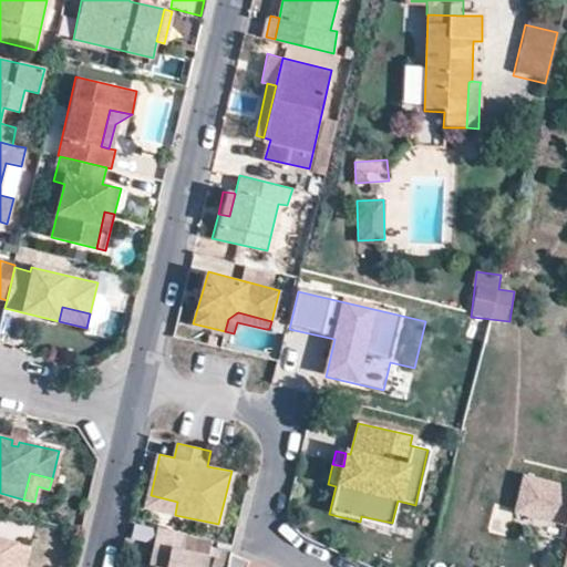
[(566,486),(528,477),(521,511),(566,522),(566,486)]
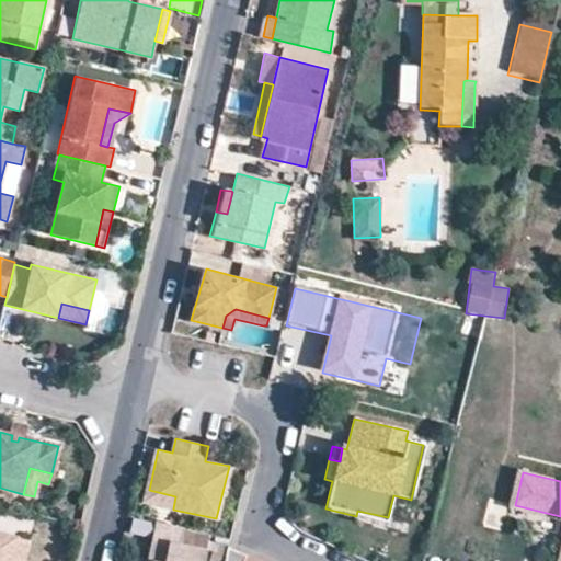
[(146,503),(173,510),(173,508),(175,496),(149,490),(146,503)]
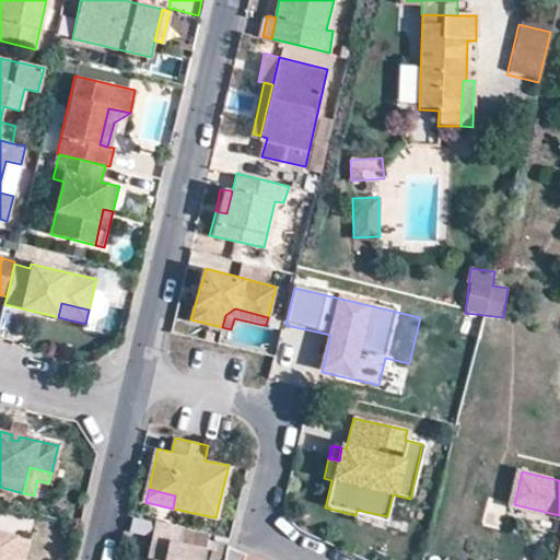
[(150,558),(149,559),(202,559),(206,548),(182,543),(185,528),(154,520),(146,556),(150,558)]
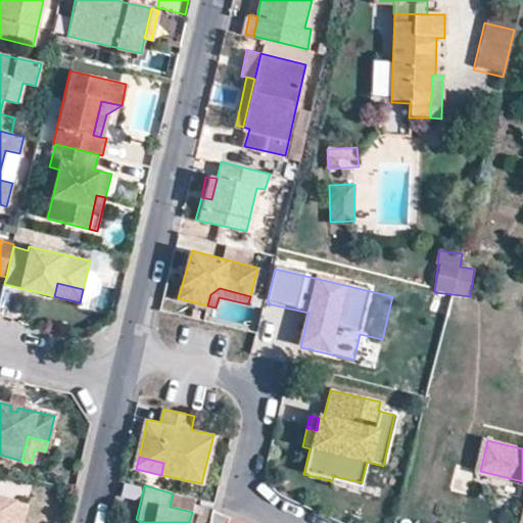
[(0,522),(8,522),(14,501),(0,496),(0,522)]
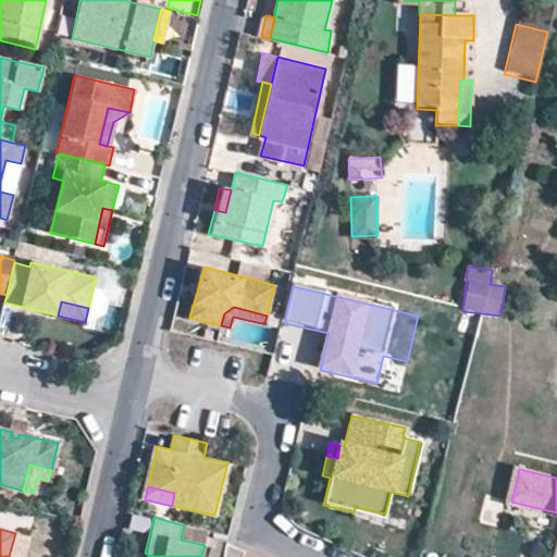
[(23,556),(28,536),(15,533),(9,556),(23,556)]
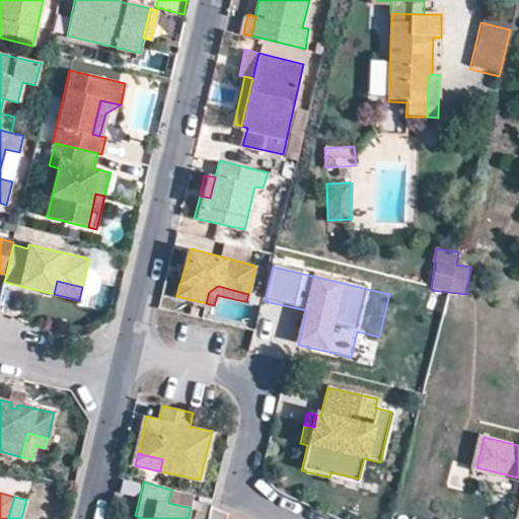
[(234,518),(210,508),(207,518),(234,518)]
